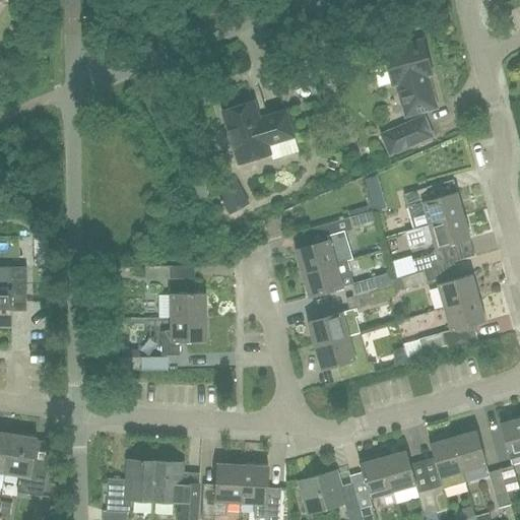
[(386,62),(373,66),(378,86),(392,82),(392,84),(396,83),(404,115),(436,107),(427,75),(431,74),(421,40),(383,51),(386,62)]
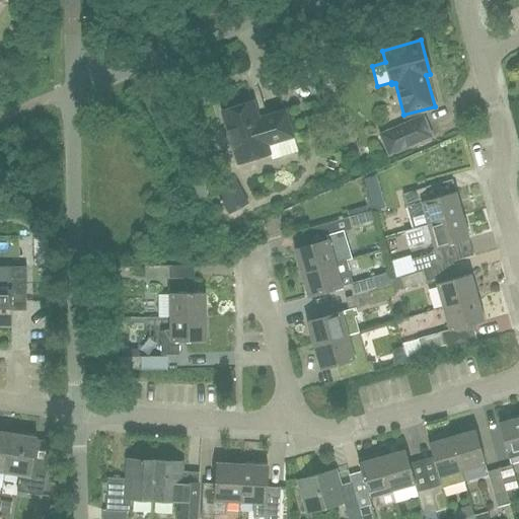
[(266,144),(292,136),(284,110),(258,119),(252,100),(222,110),(238,163),(269,153),(266,144)]
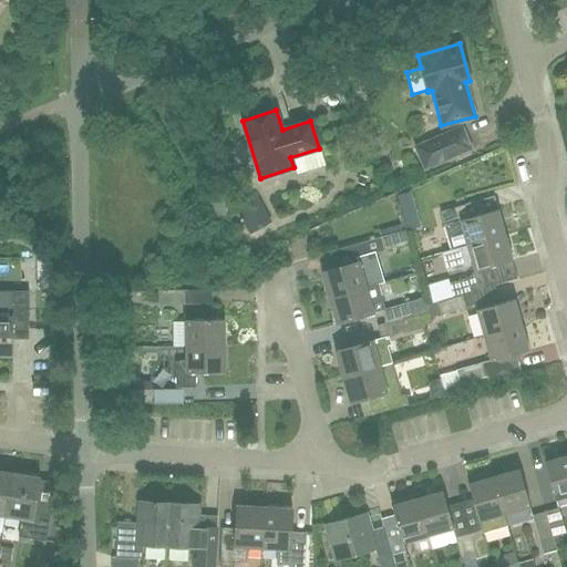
[(462,126),(415,146),(424,168),(471,148),(462,126)]
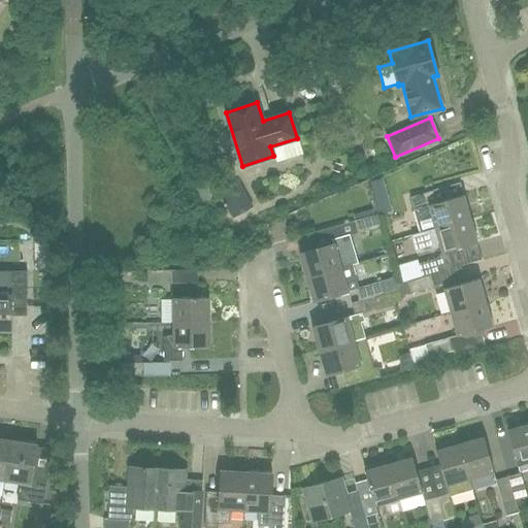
[(254,207),(239,182),(219,192),(233,219),(254,207)]
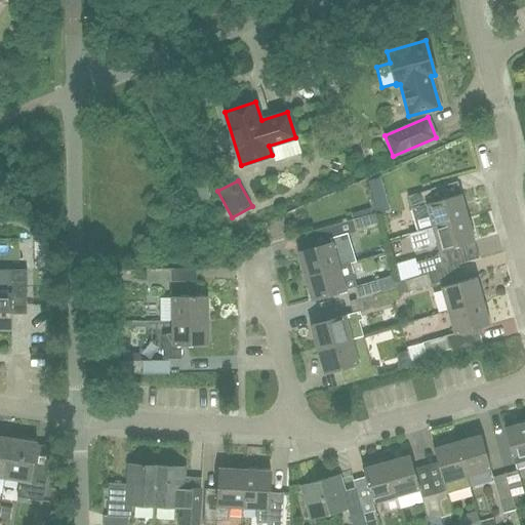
[(407,196),(411,208),(417,231),(433,227),(467,217),(460,194),(435,201),(432,189),(407,196)]
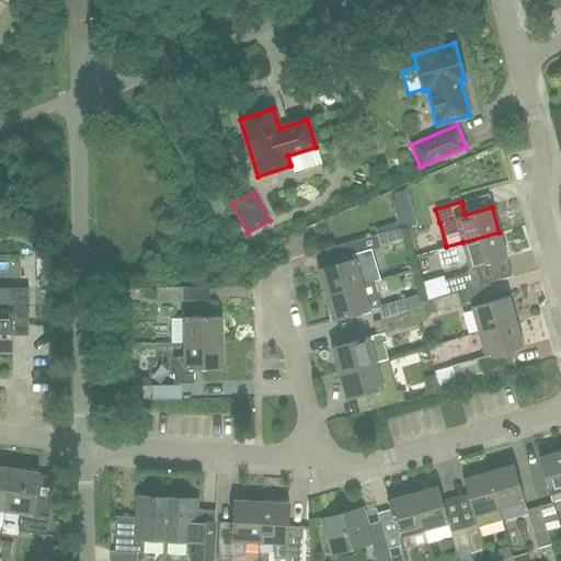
[(402,227),(377,233),(380,248),(405,240),(402,227)]
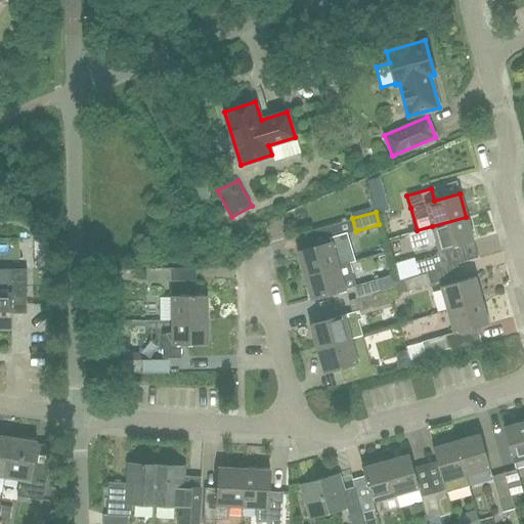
[(437,245),(438,250),(454,246),(473,241),(466,217),(432,226),(417,230),(407,233),(413,252),(437,245)]
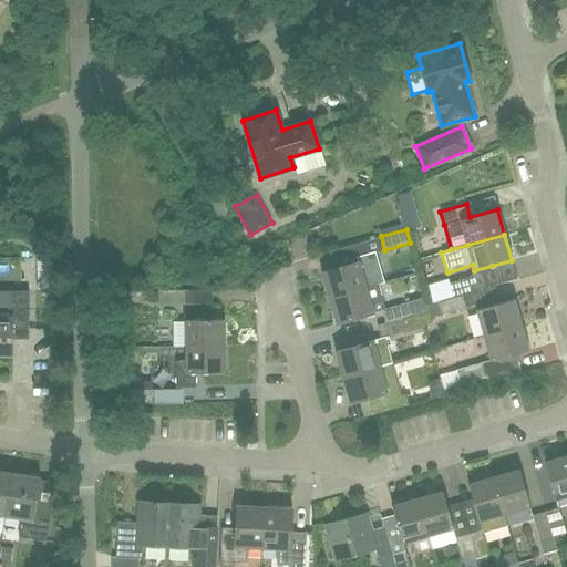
[(359,261),(321,272),(329,298),(353,290),(360,289),(366,287),(378,284),(383,282),(375,253),(358,258),(359,261)]
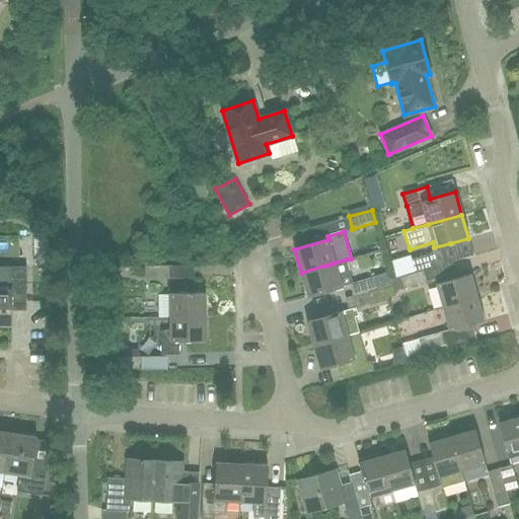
[(48,239),(48,235),(35,236),(33,236),(33,247),(48,247),(48,239)]
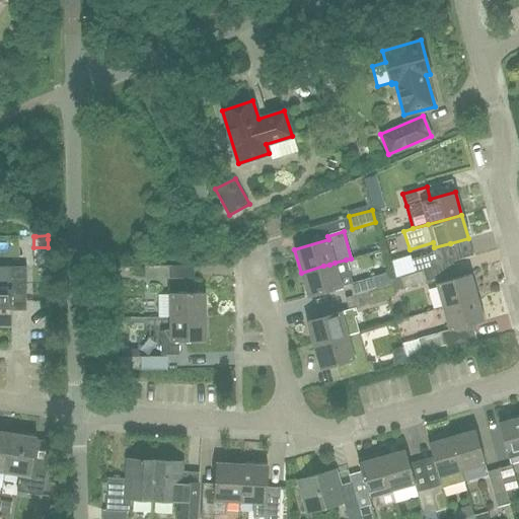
[(417,257),(404,261),(406,267),(409,273),(431,267),(429,261),(428,254),(417,257)]
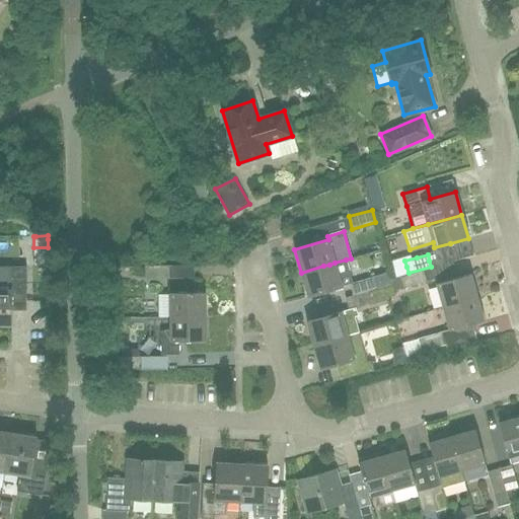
[(301,273),(307,296),(342,286),(338,274),(349,270),(346,260),(335,263),(329,265),(323,266),(301,273)]
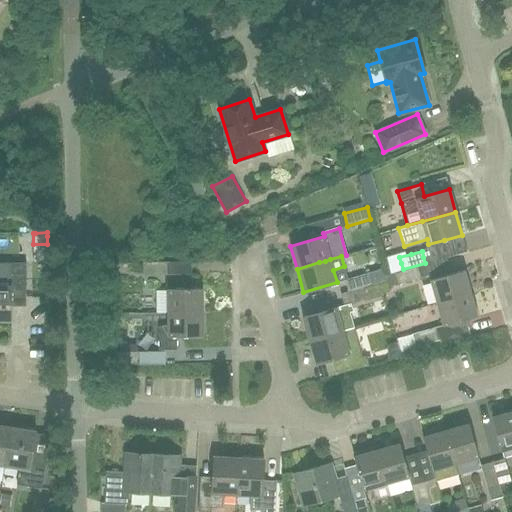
[(0,320),(11,321),(11,296),(27,296),(27,286),(27,261),(0,261),(0,320)]
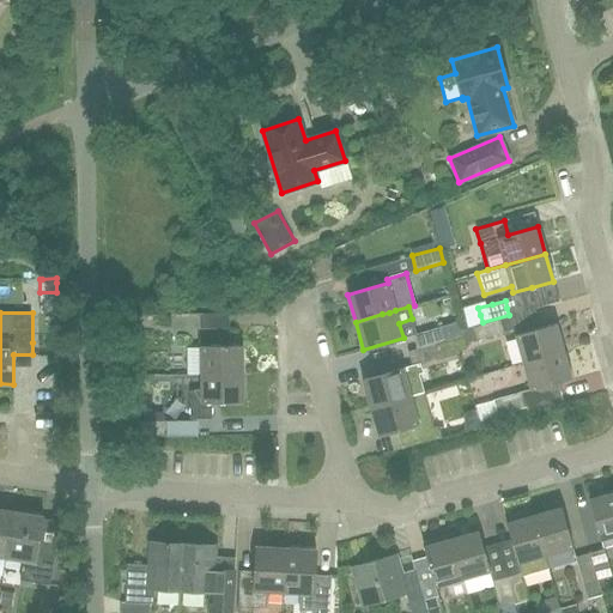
[(171,328),(200,328),(200,314),(171,314),(171,328)]
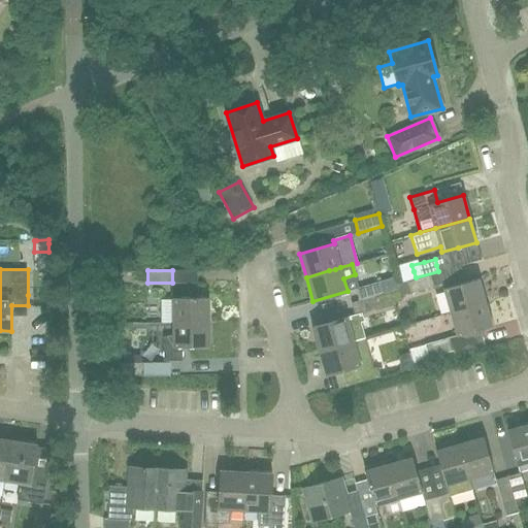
[(432,281),(430,273),(416,277),(416,278),(406,281),(398,284),(399,289),(401,296),(422,290),(434,287),(432,281)]
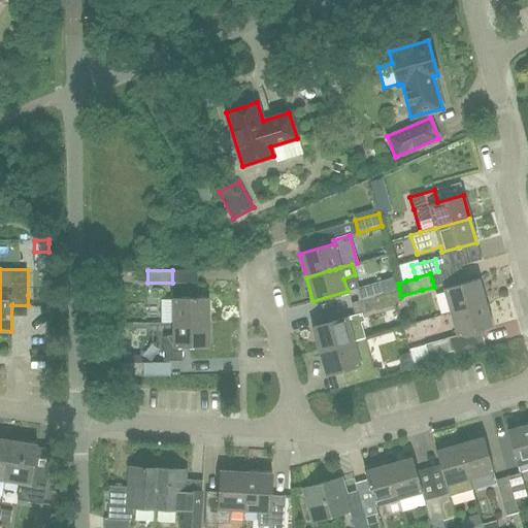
[(443,288),(450,311),(485,302),(479,278),(466,282),(443,288)]
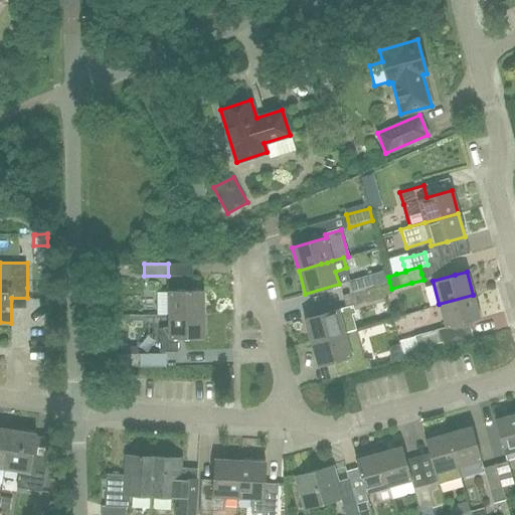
[(349,280),(347,281),(347,282),(350,292),(361,289),(373,286),(370,275),(349,280)]
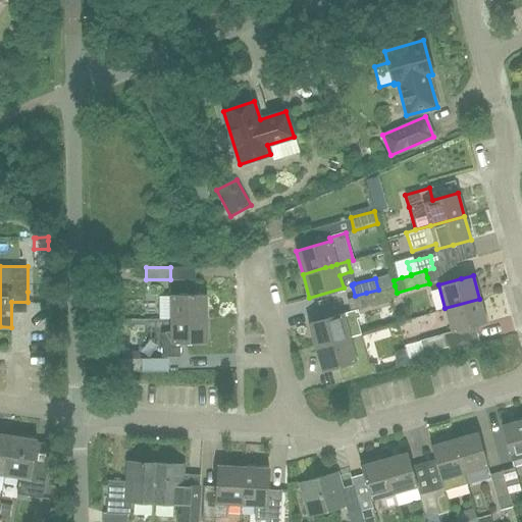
[(382,289),(378,290),(366,293),(355,296),(355,298),(348,300),(351,311),(357,309),(386,301),(382,289)]
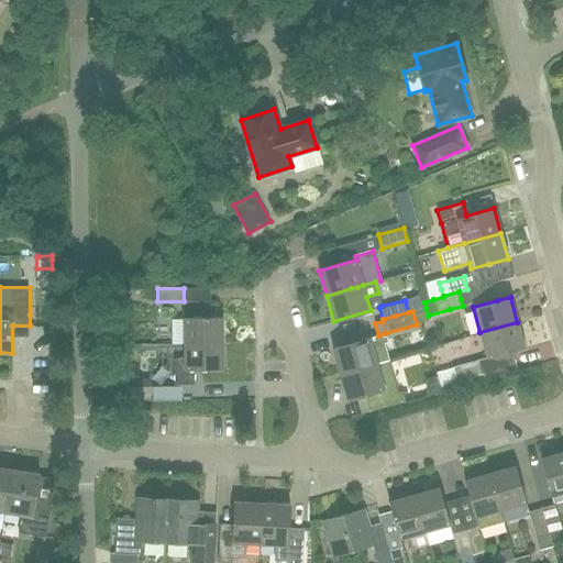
[(184,343),(222,343),(222,317),(184,318),(184,343)]
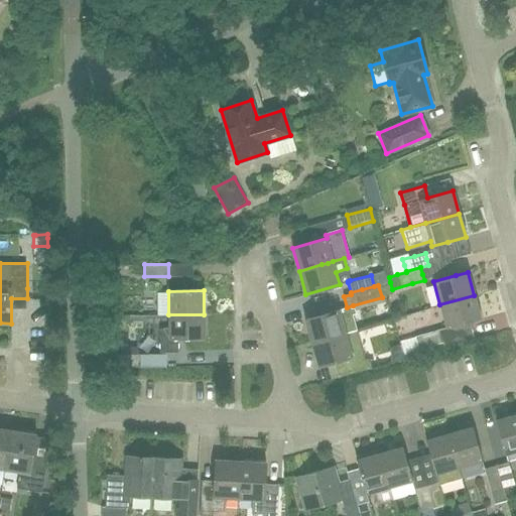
[(474,295),(439,304),(446,327),(446,328),(461,324),(481,318),(474,295)]
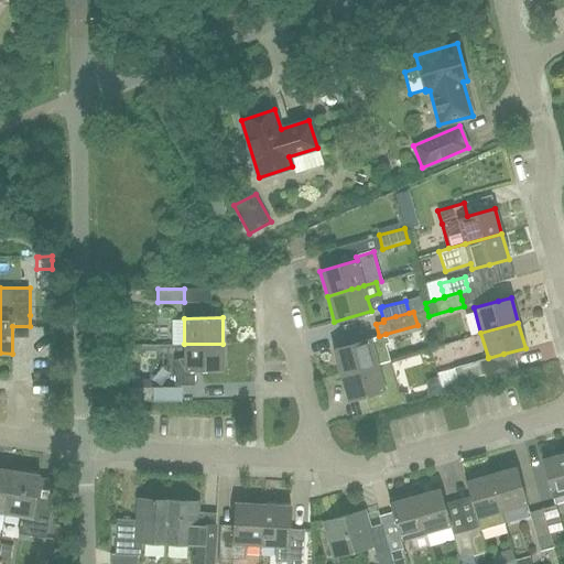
[(379,336),(333,349),(340,375),(359,369),(377,364),(389,360),(384,345),(388,345),(386,334),(379,336)]
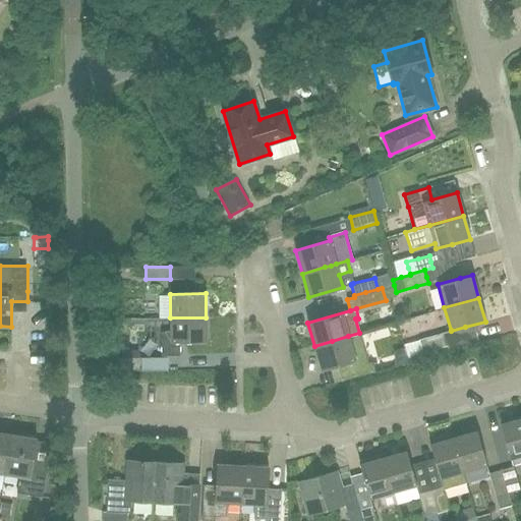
[(206,317),(170,317),(171,332),(161,332),(161,356),(179,356),(179,342),(207,342),(206,317)]
